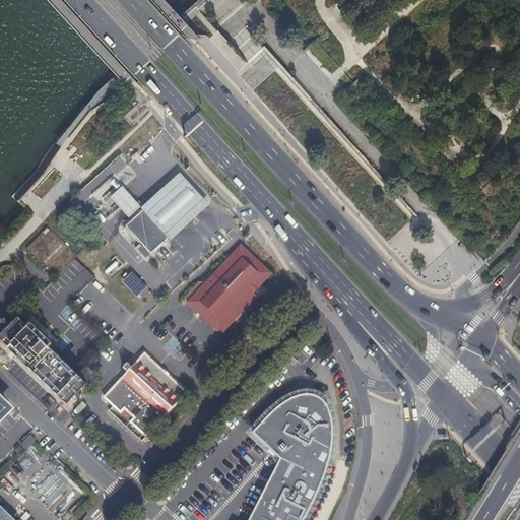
[(335,8),(341,19),(344,17),(338,7),(335,8)]
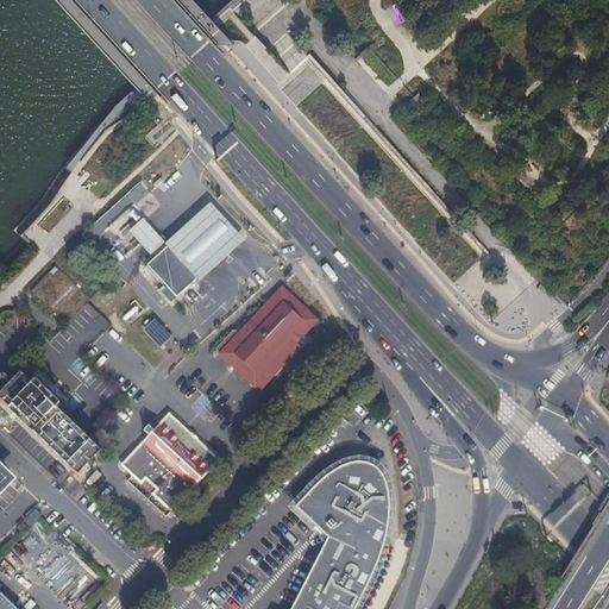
[(194,219),(165,245),(167,248),(196,280),(199,282),(228,255),(244,240),(211,203),(194,219)]
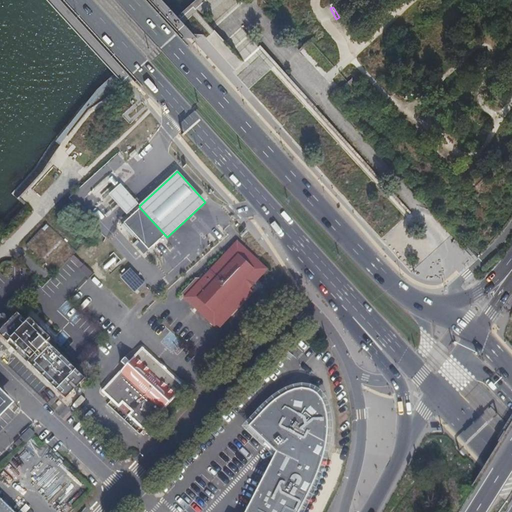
[(127,216),(139,206),(133,198),(124,189),(120,185),(109,194),(113,199),(121,209),(127,216)]
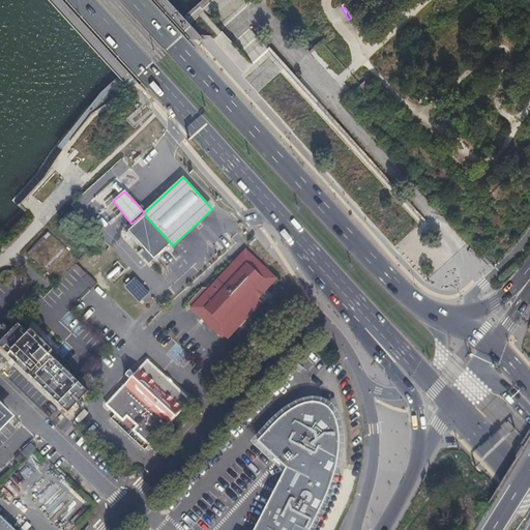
[(171,243),(145,215),(127,232),(144,251),(140,255),(148,264),(171,243)]
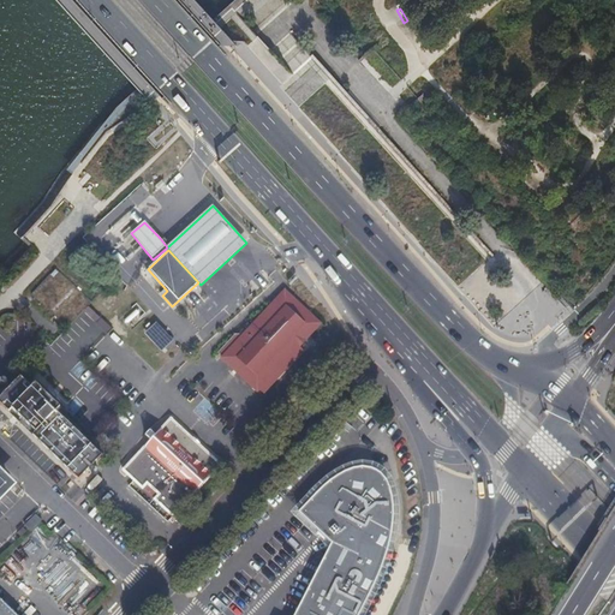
[(87,306),(91,302),(55,268),(30,294),(54,315),(48,321),(52,324),(54,322),(60,329),(64,324),(66,328),(87,306)]
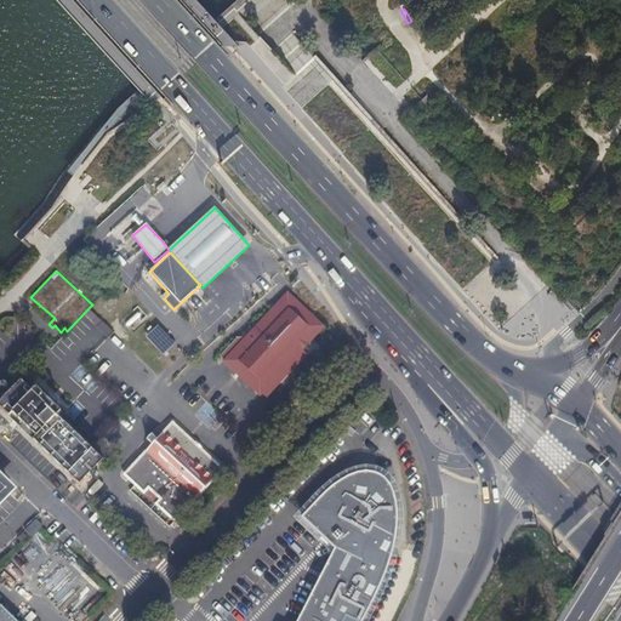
[(315,319),(289,295),(246,340),(243,336),(238,336),(221,355),(251,385),(254,383),(267,397),(307,353),(300,346),(306,340),(308,341),(322,326),(314,320),(315,319)]
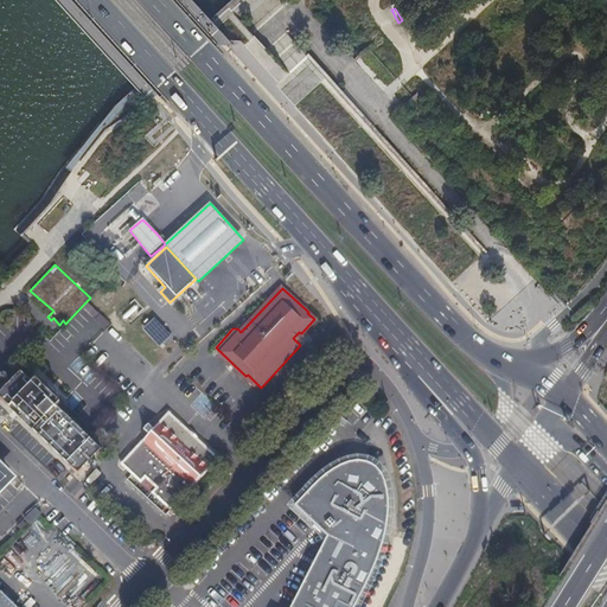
[(20,370),(0,390),(0,397),(8,406),(12,402),(36,426),(32,429),(78,472),(101,448),(56,404),(59,401),(34,377),(31,381),(20,370)]
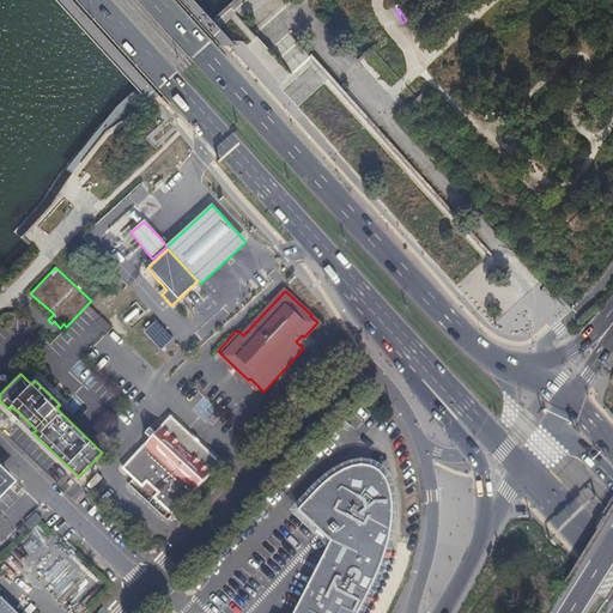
[(194,491),(222,461),(171,414),(144,444),(122,468),(134,479),(128,484),(168,520),(194,491)]
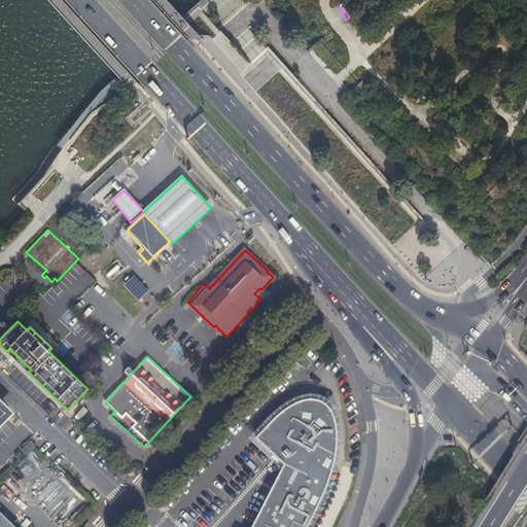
[(306,526),(316,506),(322,492),(328,479),(330,472),(332,465),(335,453),(336,444),(337,441),(337,437),(337,432),(336,426),(335,421),(335,417),(334,414),(331,411),(330,409),(328,407),(325,405),(322,402),(319,401),(315,400),(307,400),(302,401),(296,403),(289,407),(285,411),(279,415),(256,438),(284,465),(251,526),(306,526)]
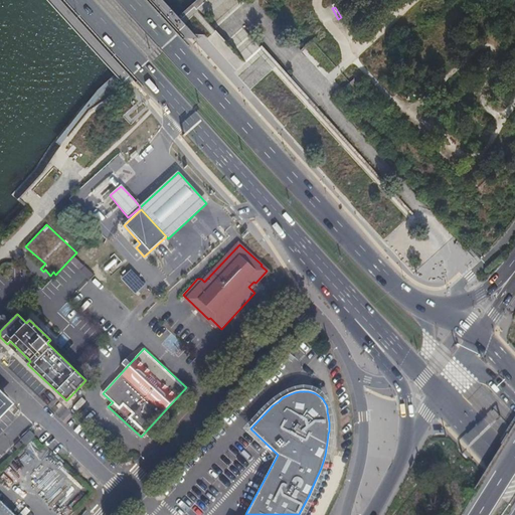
[(0,514),(12,514),(0,503),(0,514)]
